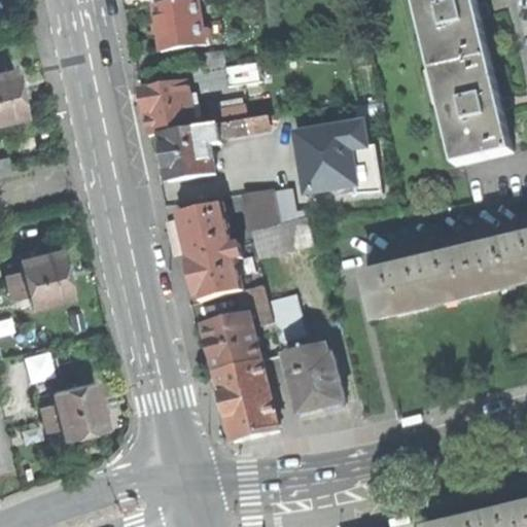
[(247,0),(214,0),(216,13),(249,7),(247,0)]
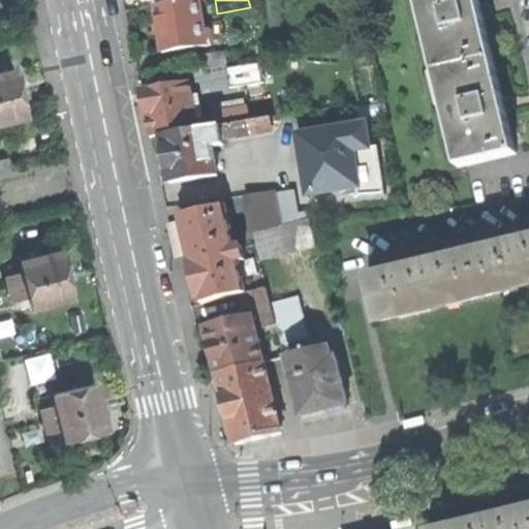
[(425,0),(443,72),(489,62),(486,50),(493,49),(484,9),(480,0),(425,0)]
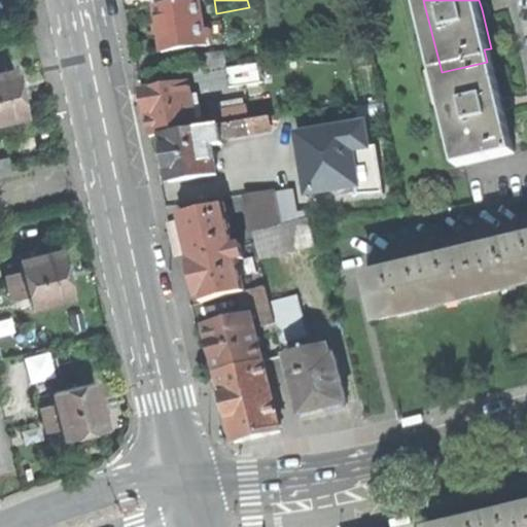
[(160,31),(163,53),(206,46),(199,1),(156,7),(160,31)]
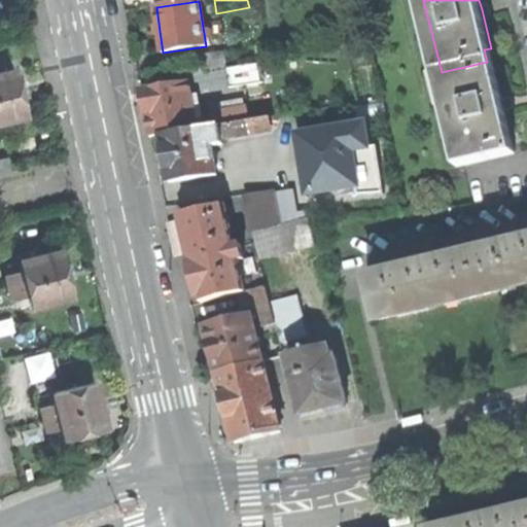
[(484,49),(487,62),(494,60),(491,48),(484,49)]
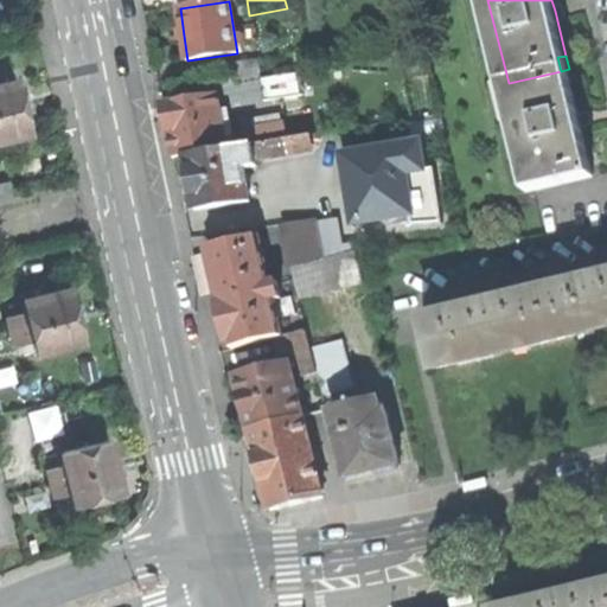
[(238,83),(262,80),(260,62),(228,66),(230,84),(238,83)]
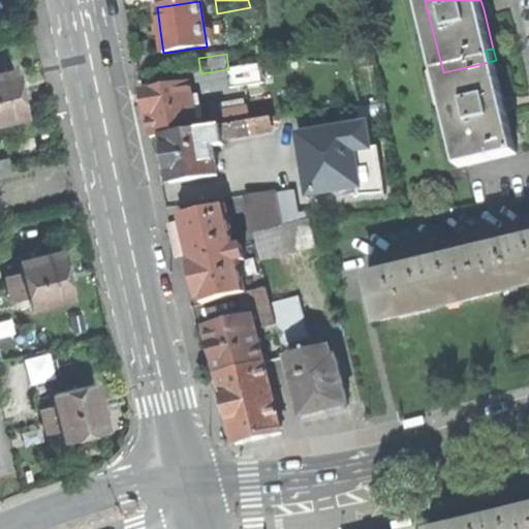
[(498,71),(496,60),(489,62),(492,72),(498,71)]
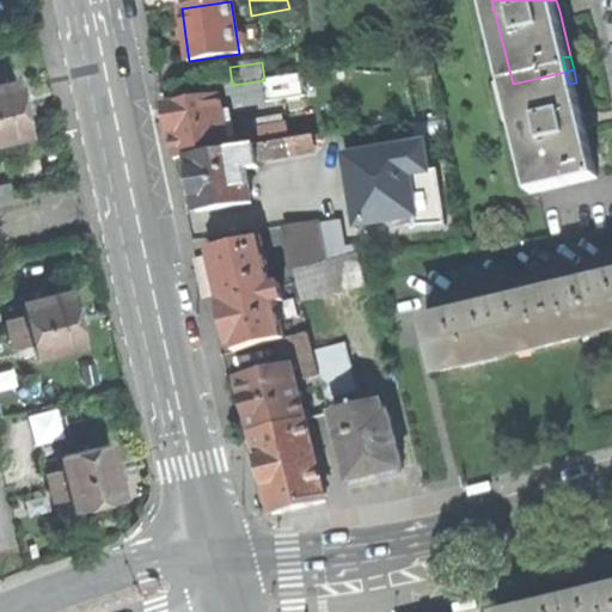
[(569,84),(565,72),(513,84),(539,193),(600,178),(586,118),(576,83),(569,84)]
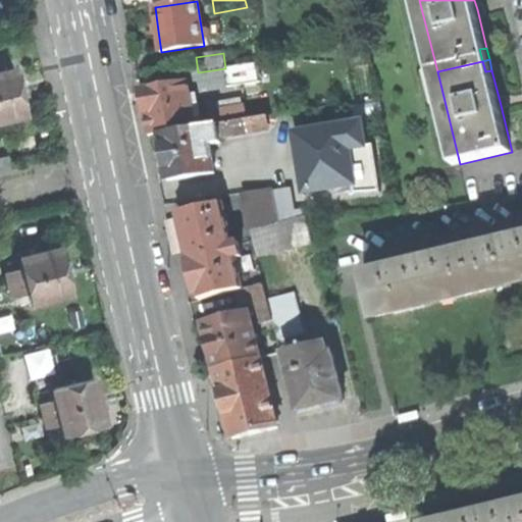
[(207,85),(229,82),(227,68),(225,68),(205,71),(207,85)]
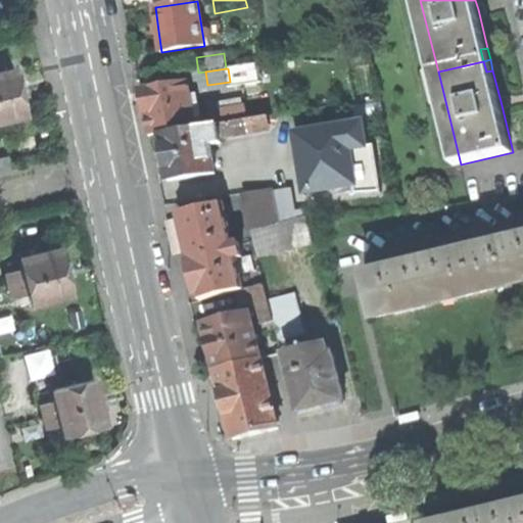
[(0,123),(28,115),(22,92),(16,70),(0,74),(0,123)]
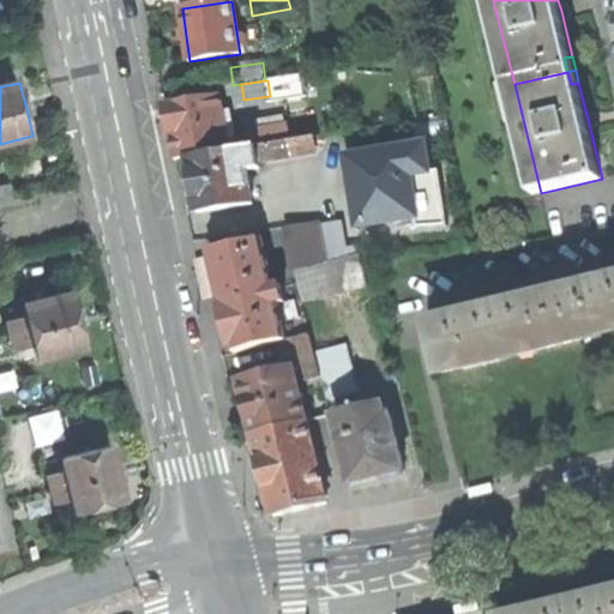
[(223,122),(220,100),(166,108),(170,133),(176,161),(190,158),(238,151),(236,142),(228,144),(223,122)]
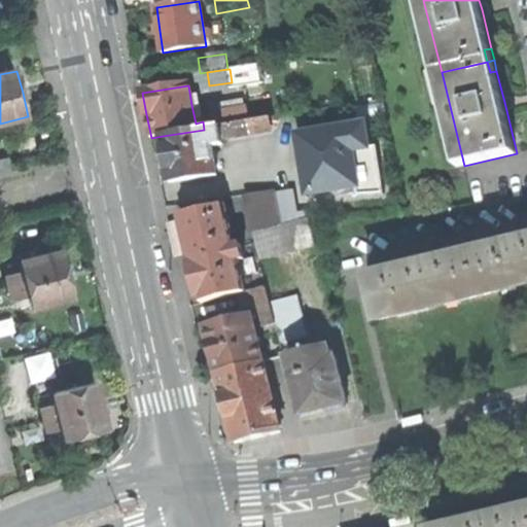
[(196,124),(203,121),(200,104),(191,105),(196,124)]
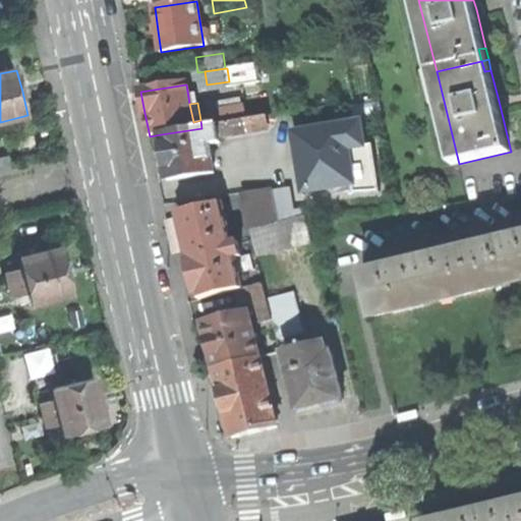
[(200,120),(201,128),(207,127),(216,126),(217,125),(216,118),(200,120)]
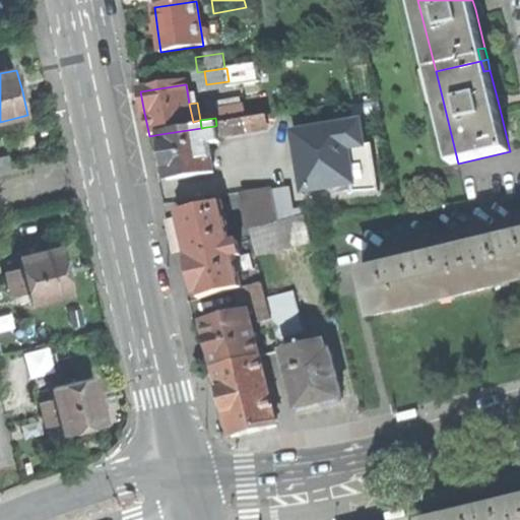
[(217,138),(218,138),(267,130),(265,118),(216,125),(215,126),(217,138)]
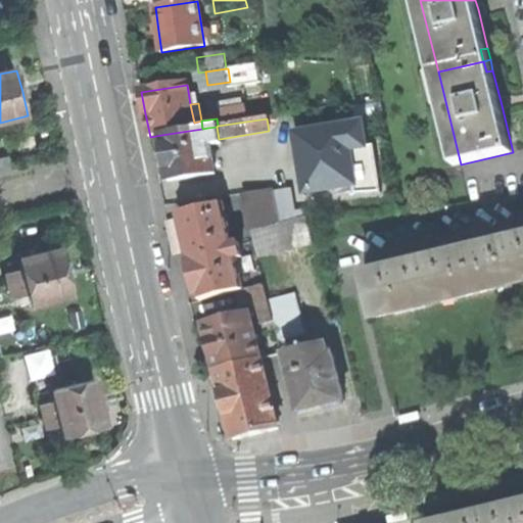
[(365,119),(284,128),(291,195),(373,187),(365,119)]
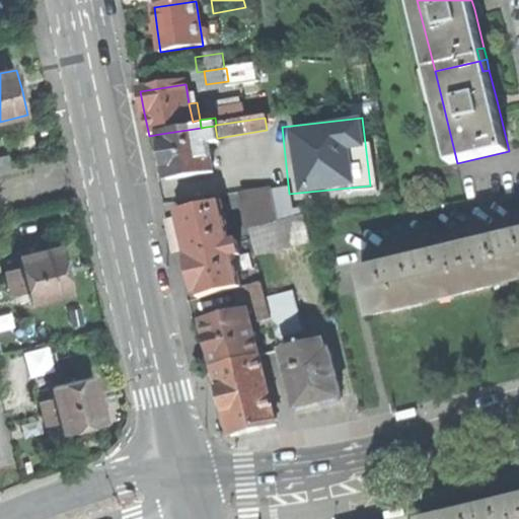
[(217,138),(215,126),(206,127),(209,144),(219,142),(218,138),(217,138)]
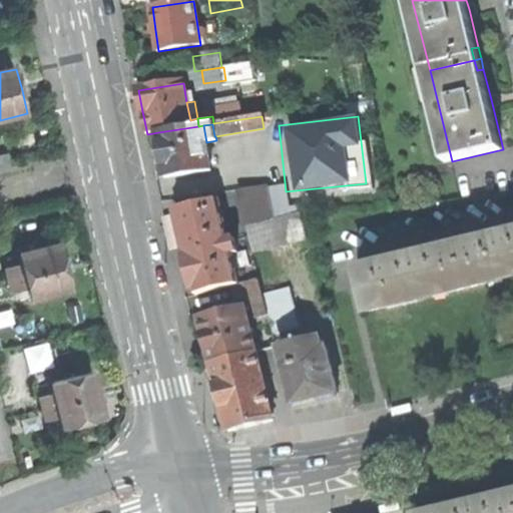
[(206,142),(203,125),(198,126),(158,132),(162,156),(166,178),(211,171),(206,142)]
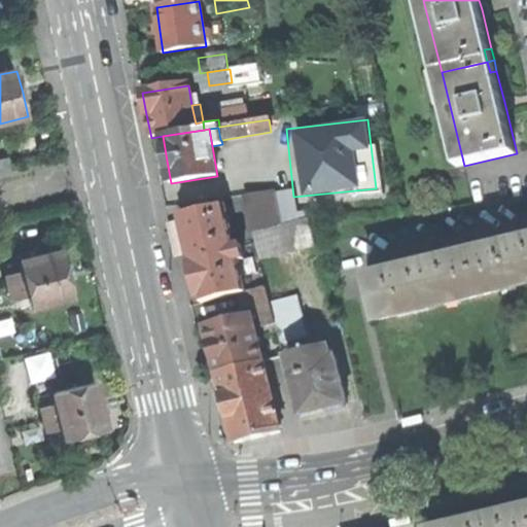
[(238,147),(246,196),(273,191),(266,143),(238,147)]
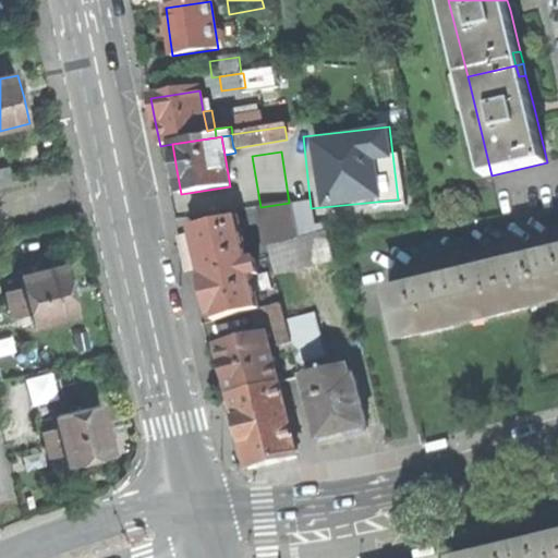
[(288,160),(290,170),(305,168),(304,157),(288,160)]
